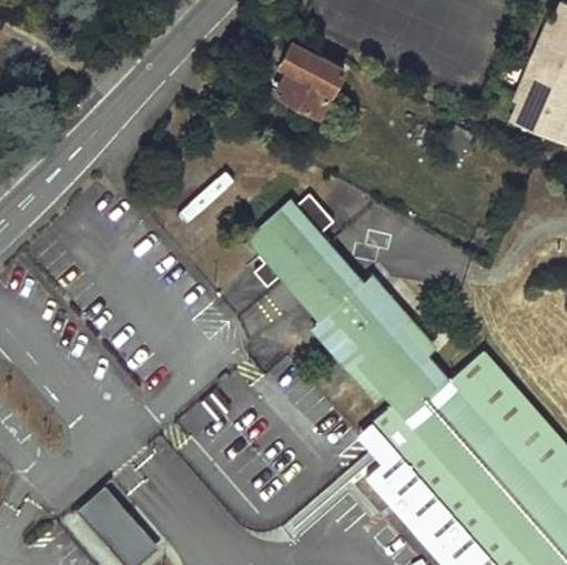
[(516,102),(508,120),(566,145),(566,113),(566,111),(566,4),(558,1),(552,19),(545,33),(552,37),(529,90),(523,87),(516,102)]
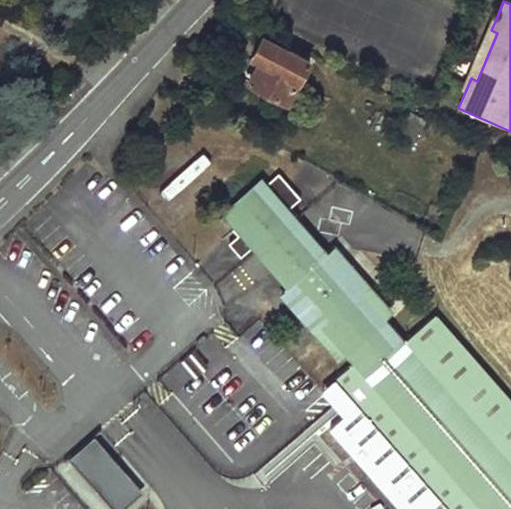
[(461,90),(465,92),(471,78),(477,81),(497,33),(491,30),(497,17),(492,16),(461,90)]
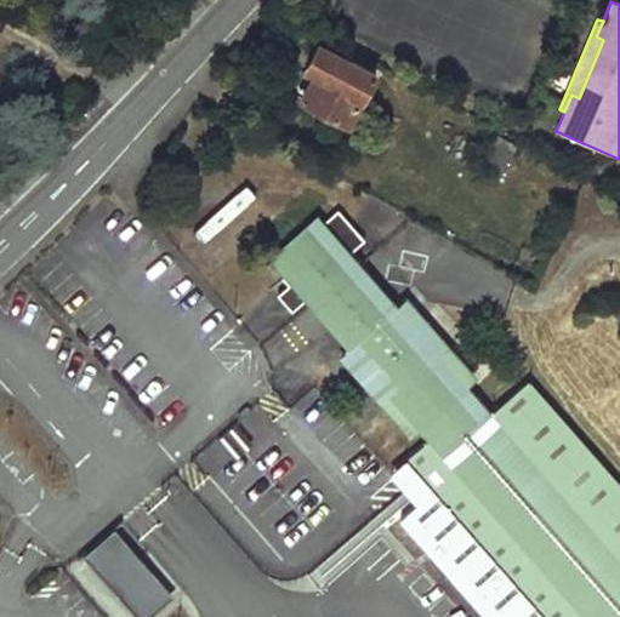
[(301,104),(347,127),(375,76),(319,49),(305,73),(314,78),(301,104)]
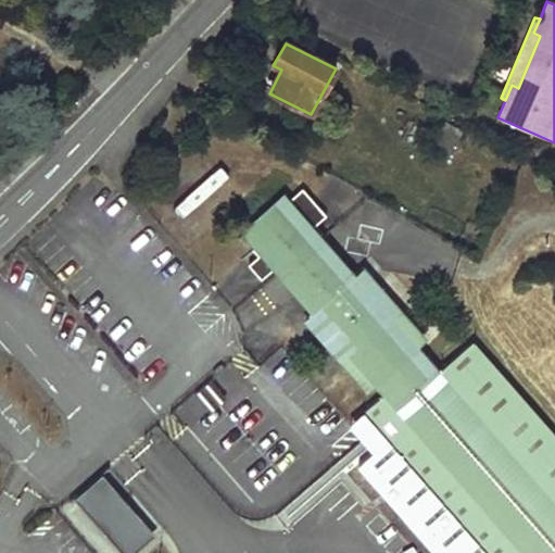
[(431,152),(446,160),(461,135),(444,126),(431,152)]
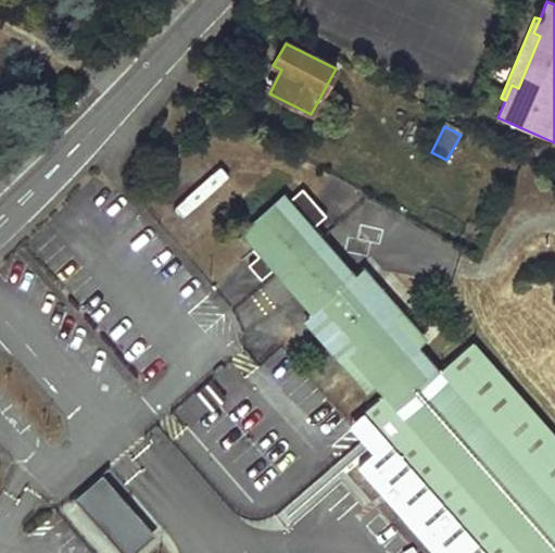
[(281,203),(243,236),(256,251),(251,255),(255,261),(246,268),(259,284),(274,271),(312,237),(308,233),(324,220),(300,192),(285,206),(281,203)]
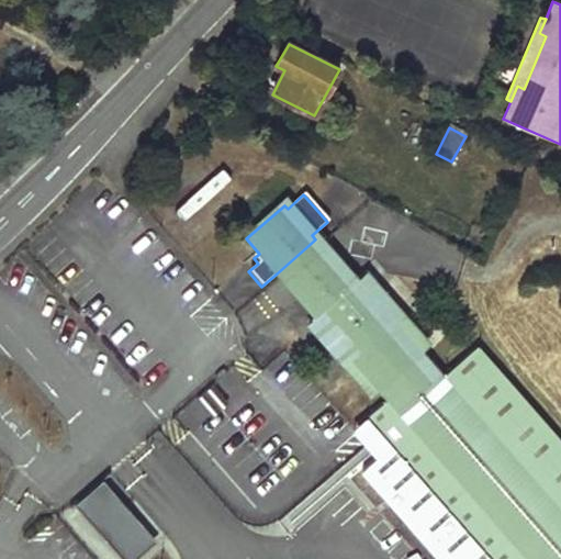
[(341,270),(315,239),(277,274),(303,304),(341,270)]
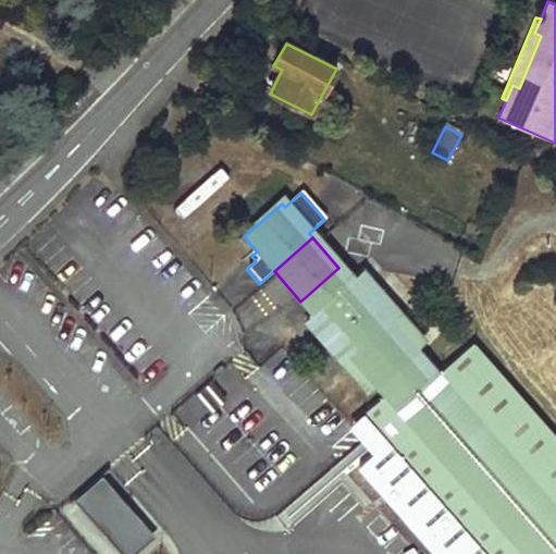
[(300,302),(312,316),(305,322),(304,324),(304,325),(305,327),(318,343),(319,343),(321,344),(322,343),(328,337),(382,399),(363,416),(485,553),(555,553),(555,434),(474,342),(439,374),(355,280),(354,279),(350,282),(338,268),(300,302)]
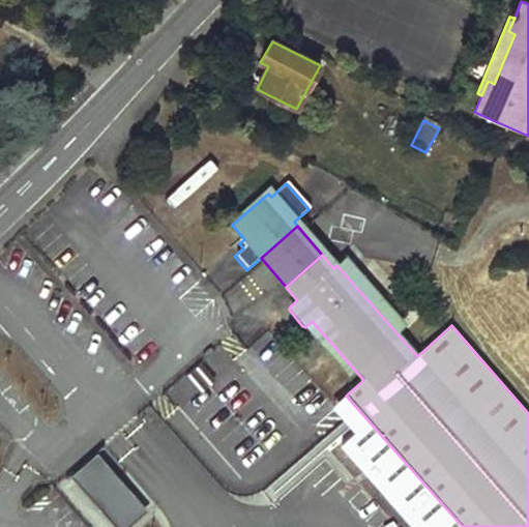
[(111,520),(116,515),(121,520),(127,524),(135,523),(140,519),(141,511),(138,505),(134,500),(139,495),(128,484),(119,477),(108,478),(99,487),(96,497),(100,508),(111,520)]
